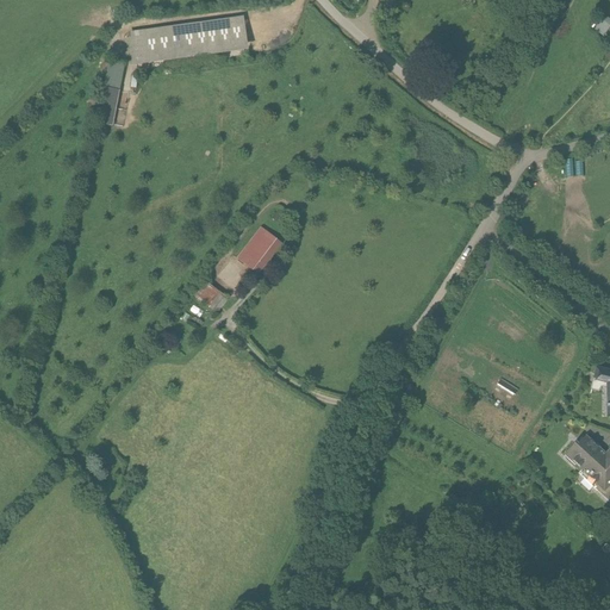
[(597,26),(603,30),(604,29),(604,30),(609,22),(609,20),(604,17),(597,26)]
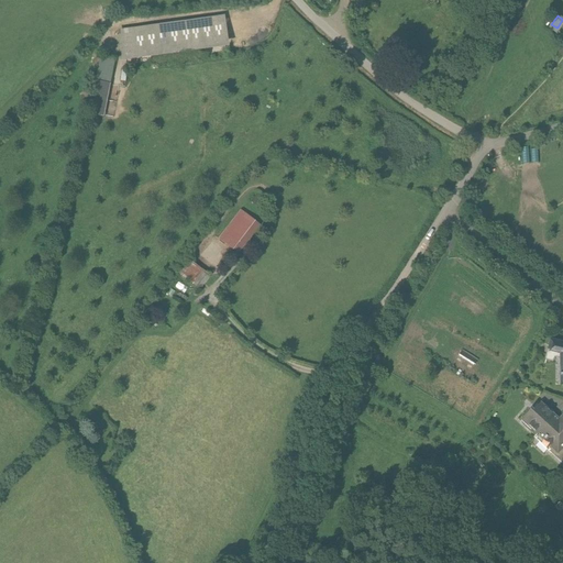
[(223,22),(122,35),(125,56),(227,43),(223,22)]
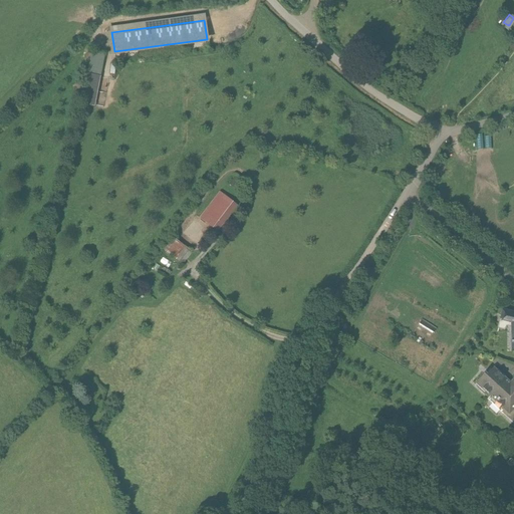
[(107,54),(93,51),(81,103),(96,106),(107,54)]
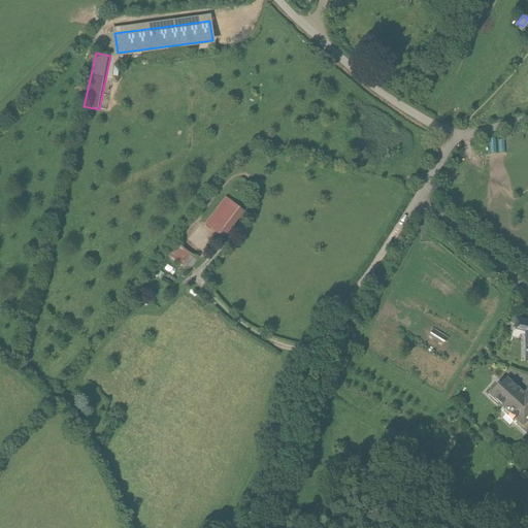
[(491,151),(493,150),(498,151),(498,147),(510,149),(510,140),(491,140),(475,151),(483,161),(490,157),(487,153),(491,151)]
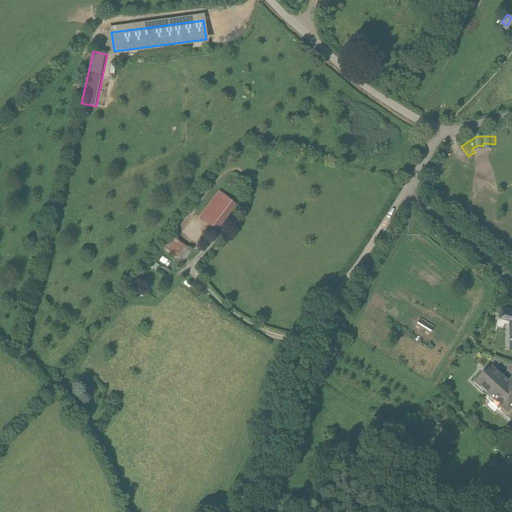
[(222,194),(217,190),(198,216),(216,230),(236,204),(232,200),(222,194)]
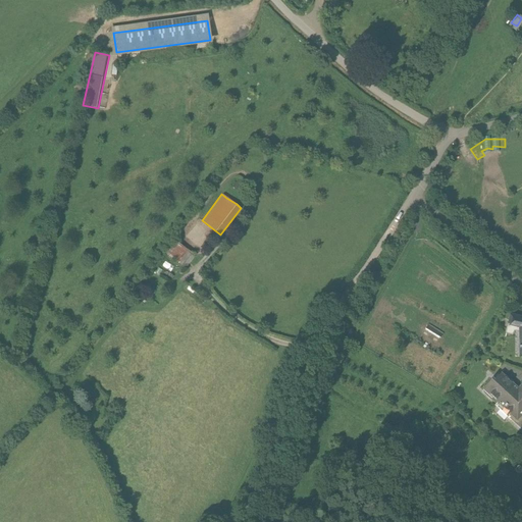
[(196,256),(174,240),(163,254),(185,270),(196,256)]
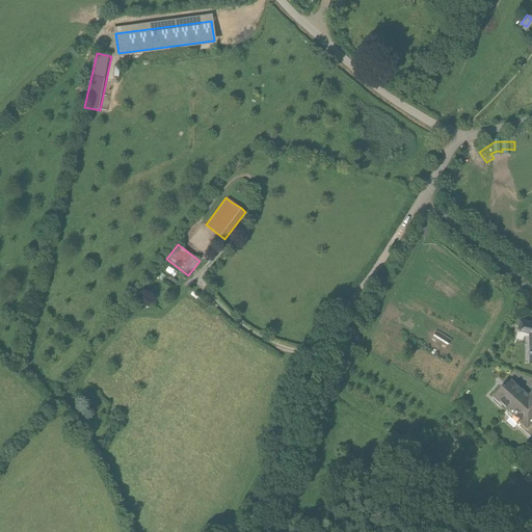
[(531,318),(527,317),(522,336),(528,337),(530,333),(531,333),(531,318)]
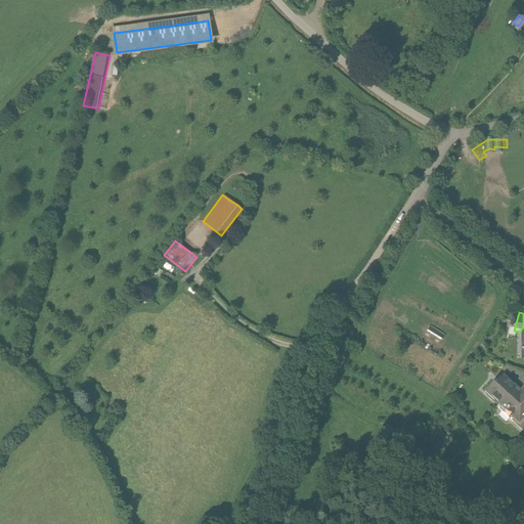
[(500,378),(491,387),(518,411),(523,417),(523,385),(509,372),(501,379),(500,378)]
